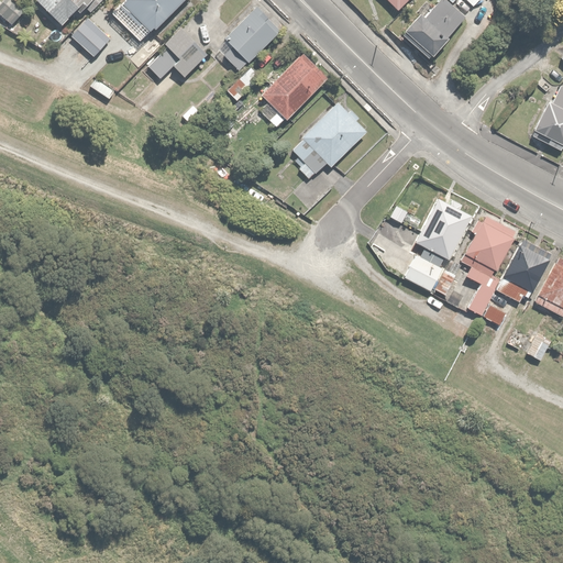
[(18,0),(0,0),(0,17),(10,26),(26,8),(18,0)]
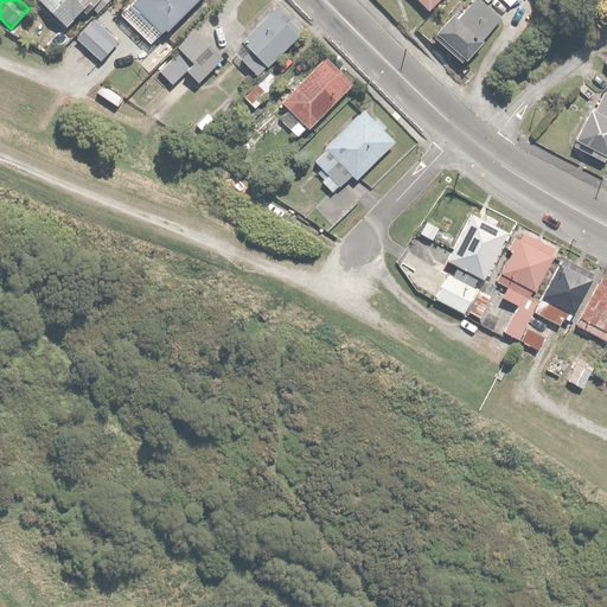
[(42,0),(66,24),(82,8),(87,13),(91,7),(97,13),(110,0),(42,0)]
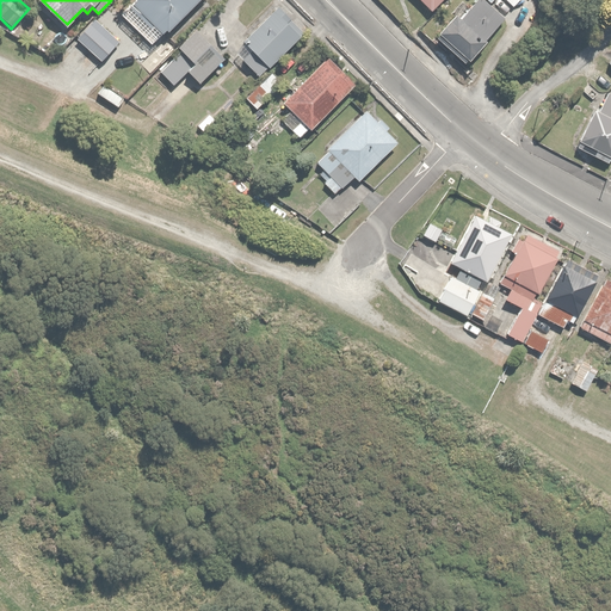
[(164,34),(195,0),(130,0),(127,5),(150,28),(154,24),(164,34)]
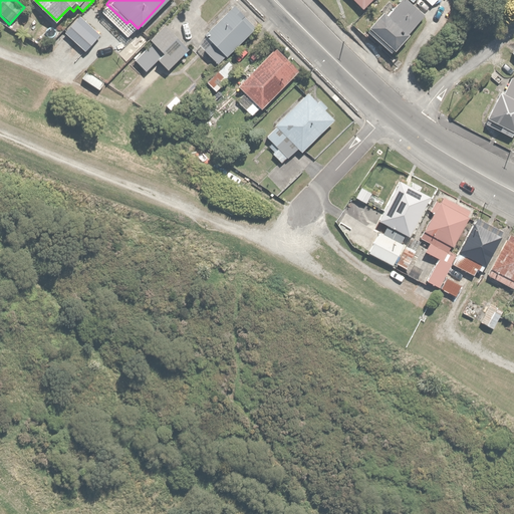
[(382,9),(365,29),(393,51),(425,13),(410,0),(399,0),(388,14),(382,9)]
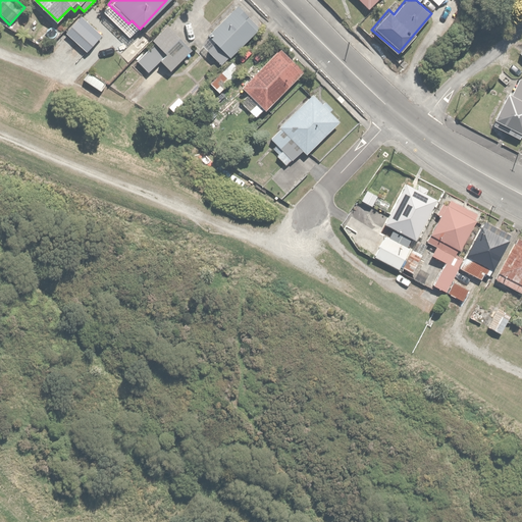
[(240,3),(200,42),(220,62),(260,23),(240,3)]
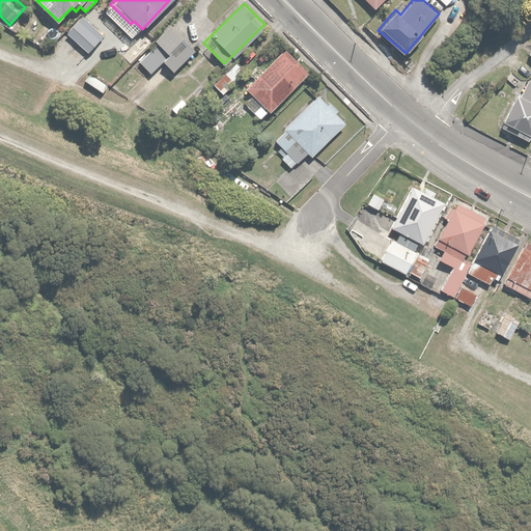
[(83,16),(68,33),(88,51),(104,33),(83,16)]
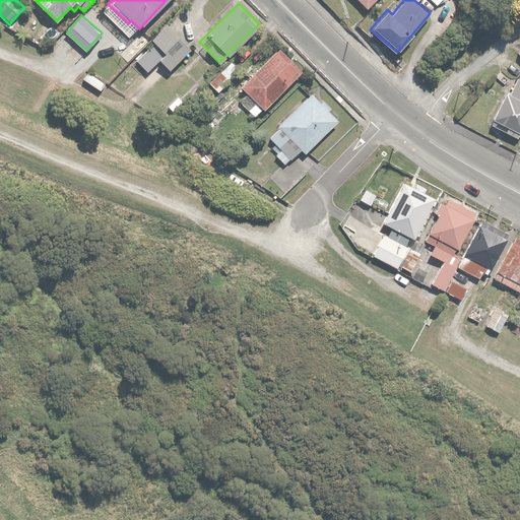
[(191,48),(165,22),(151,37),(152,39),(129,63),(144,77),(160,60),(171,69),(191,48)]
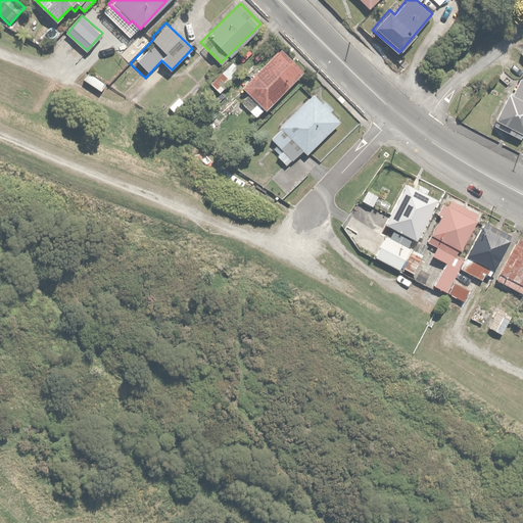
[(279,45),(241,85),(249,93),(241,101),(257,117),(303,68),(279,45)]
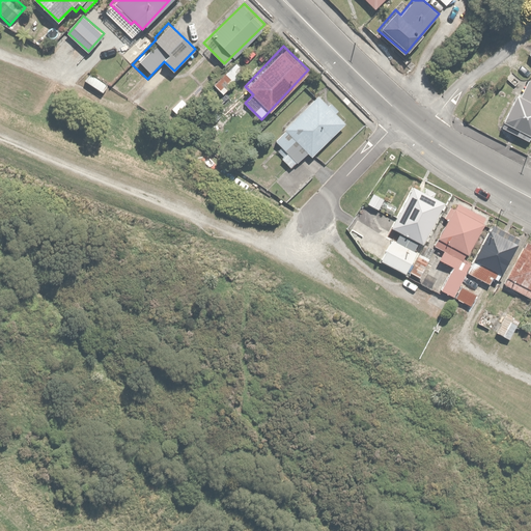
[(236,60),(213,83),(223,93),(247,71),(236,60)]
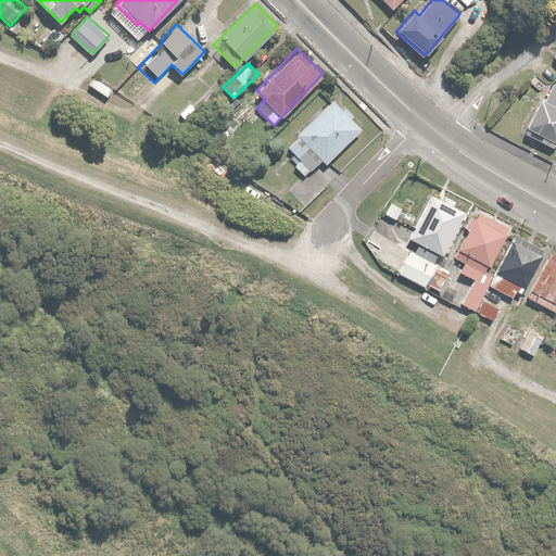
[(523,129),(539,138),(552,146),(555,138),(555,85),(555,84),(544,101),(541,99),(523,129)]
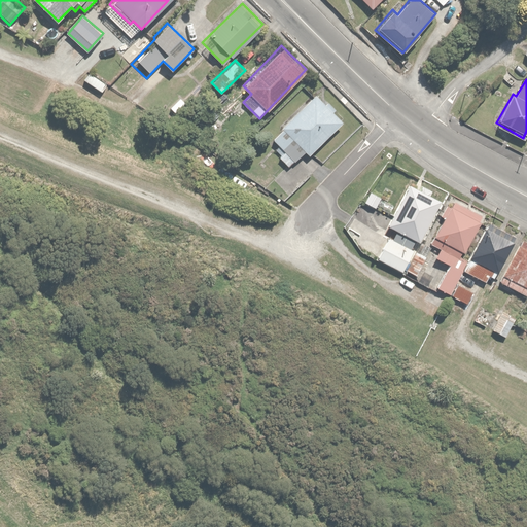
[(315,93),(281,126),(283,128),(272,139),(285,152),(280,157),(288,166),(305,150),(309,154),(343,121),(315,93)]
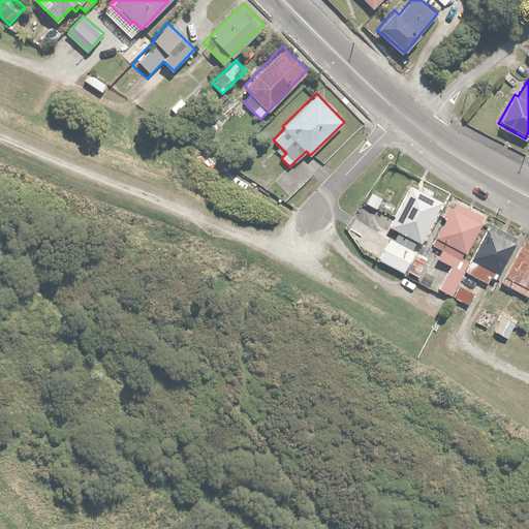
[(440,199),(433,196),(435,191),(424,185),(421,190),(409,184),(389,225),(419,241),(440,199)]
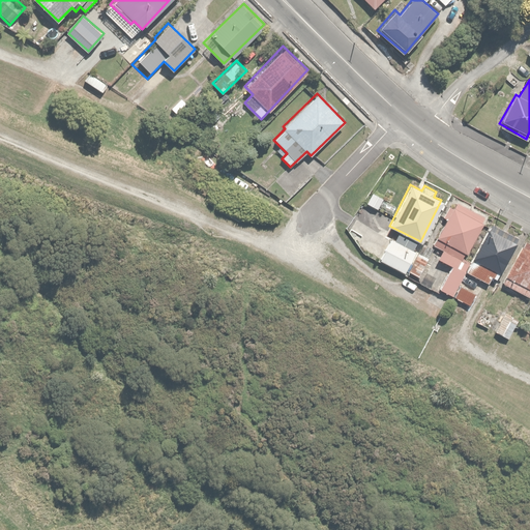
[(441,251),(438,258),(451,264),(439,288),(450,293),(468,258),(465,256),(486,214),(453,199),(431,245),(441,251)]
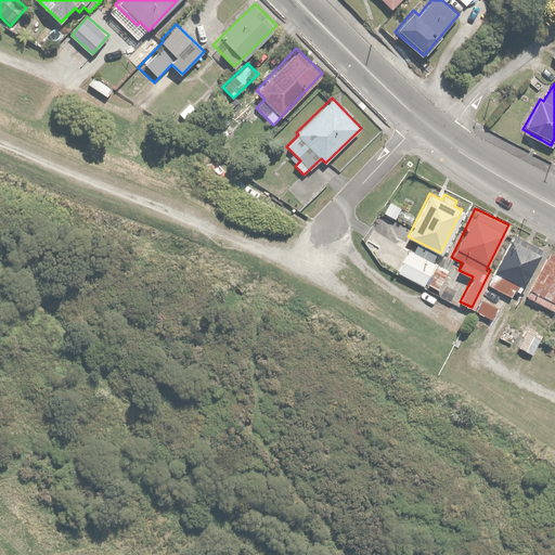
[(515,231),(489,283),(512,295),(515,288),(520,291),(543,245),(515,231)]
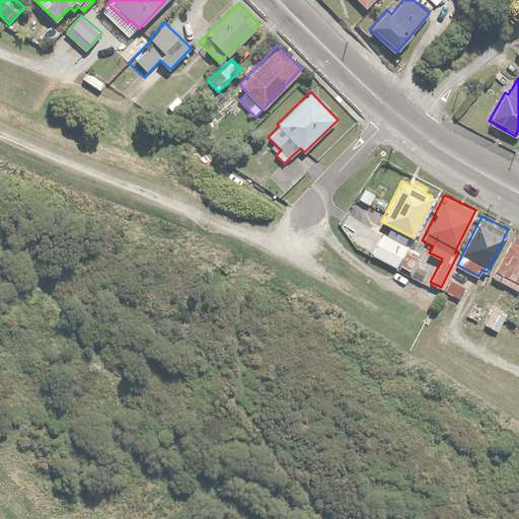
[(381,234),(371,253),(396,267),(406,247),(381,234)]
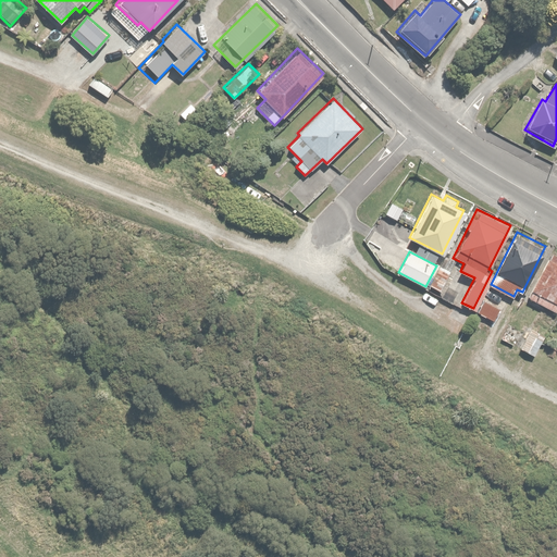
[(527,296),(556,311),(556,308),(556,255),(549,251),(527,296)]
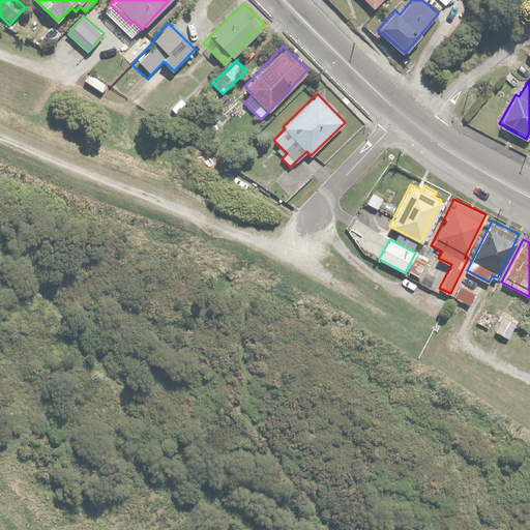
[(461,287),(454,298),(466,304),(472,293),(461,287)]
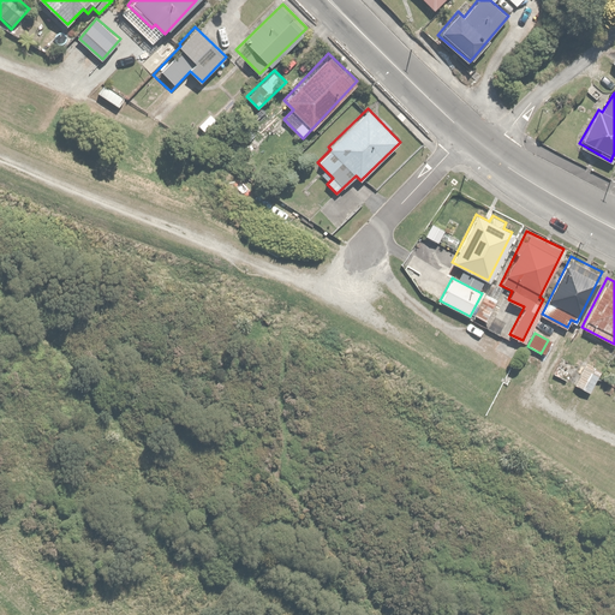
[(562,356),(553,372),(567,381),(577,363),(562,356)]
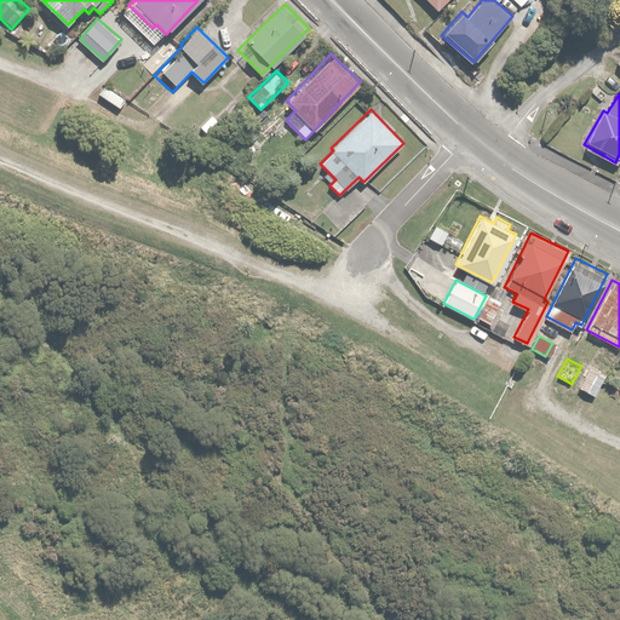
[(593,361),(579,385),(596,395),(609,371),(593,361)]
